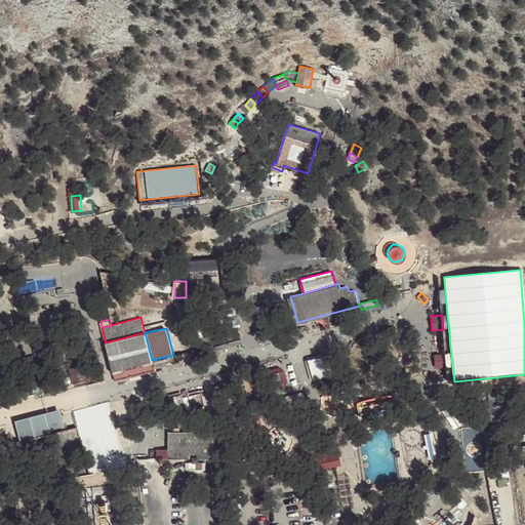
[(153,363),(152,360),(145,332),(106,342),(113,372),(153,363)]
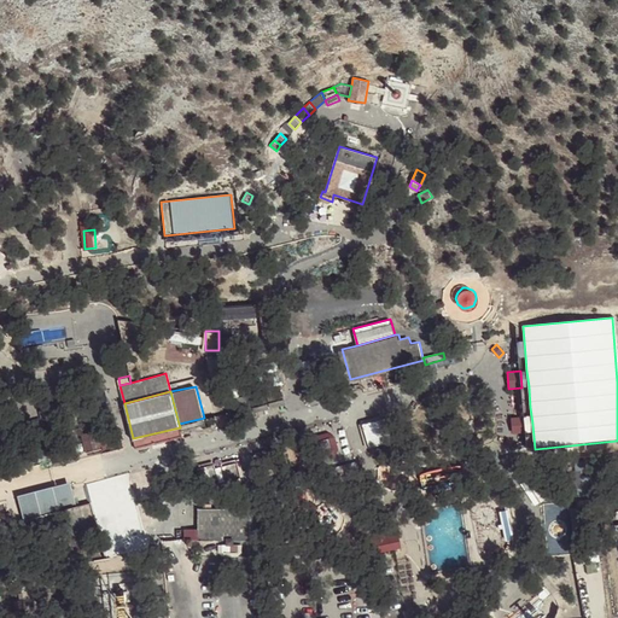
[(281,391),(267,396),(269,402),(284,397),(281,391)]
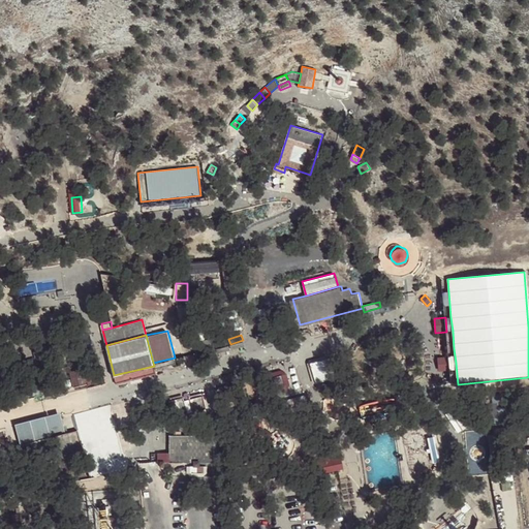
[(217,352),(229,349),(227,339),(214,342),(216,348),(217,352)]
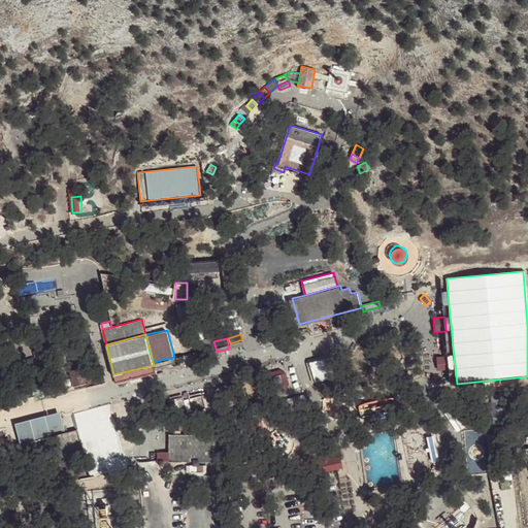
[(449,362),(448,348),(436,349),(437,363),(449,362)]
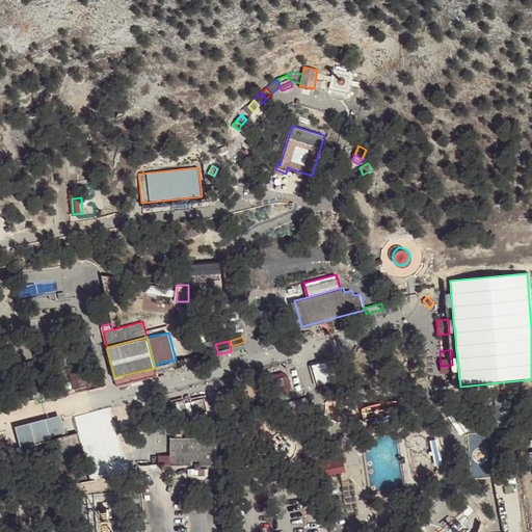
[(312,364),(317,384),(338,379),(333,358),(312,364)]
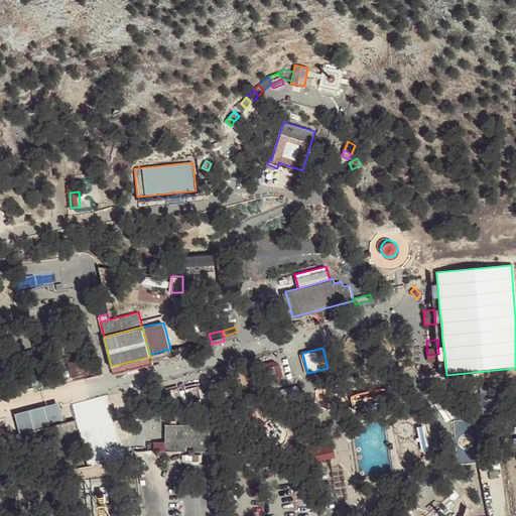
[(171,354),(170,349),(149,354),(150,357),(150,360),(171,354)]
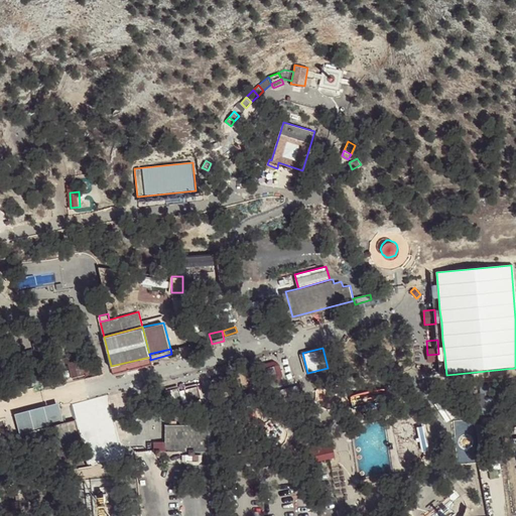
[(150,360),(150,357),(111,366),(113,372),(151,362),(150,360)]
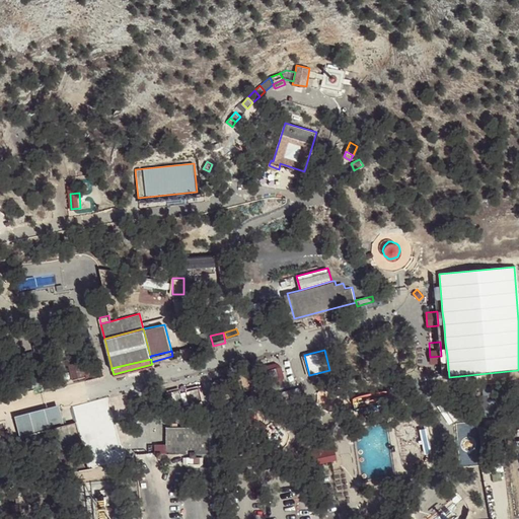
[(45,385),(84,376),(80,360),(59,365),(60,371),(43,375),(45,385)]
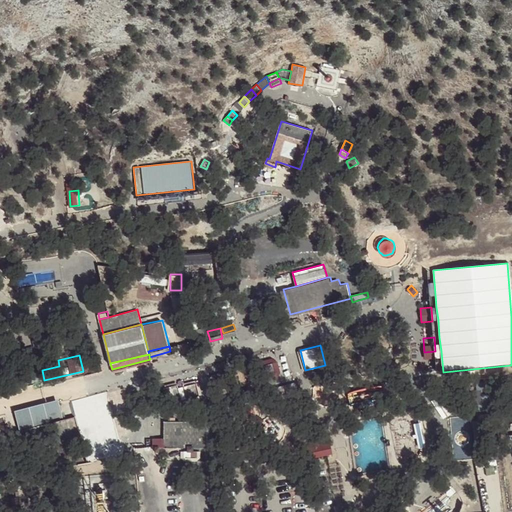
[(261,362),(262,365),(273,362),(276,373),(265,376),(266,380),(279,376),(281,371),(278,361),(272,358),(261,362)]
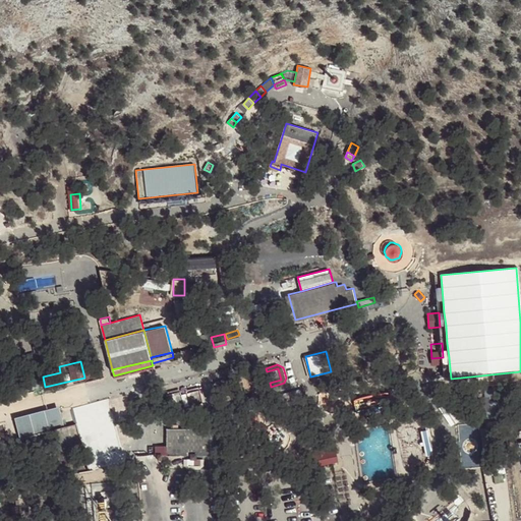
[(281,380),(278,368),(267,371),(270,383),(281,380)]
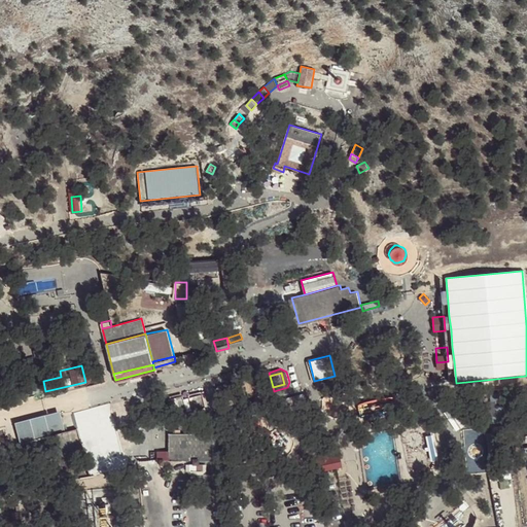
[(22,396),(42,392),(39,382),(19,386),(22,396)]
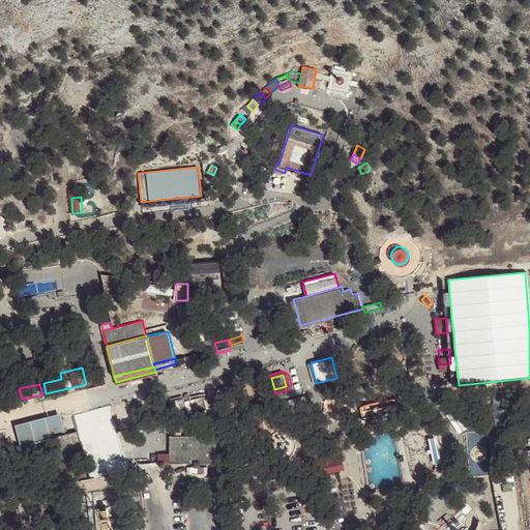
[(229,407),(239,405),(234,384),(223,386),(229,407)]
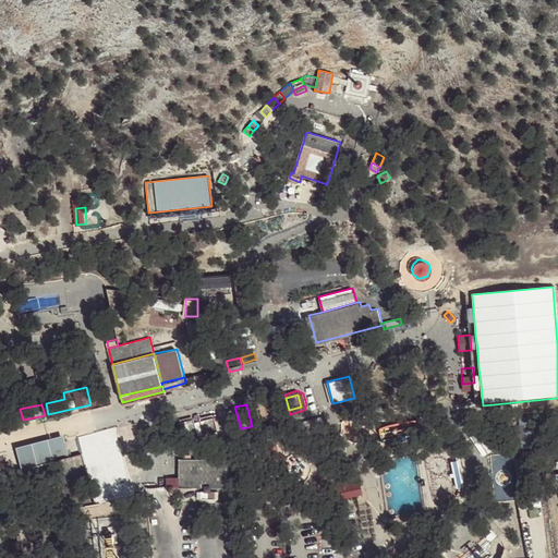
[(204,434),(218,431),(215,416),(199,420),(204,434)]
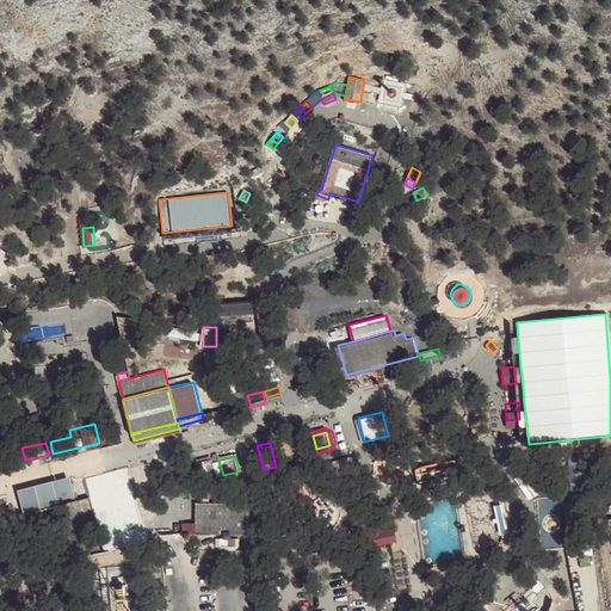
[(215,477),(211,462),(195,466),(198,481),(215,477)]
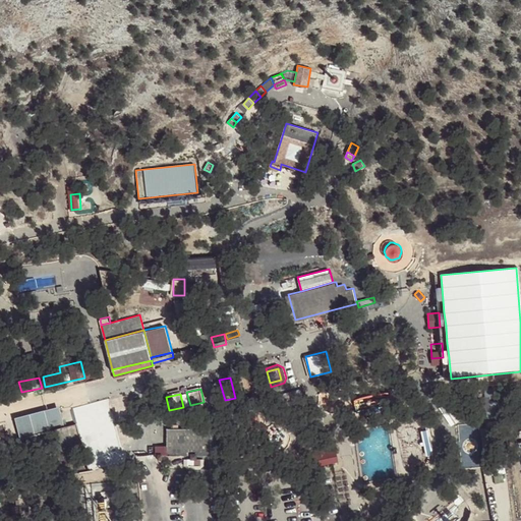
[(338,397),(328,400),(332,414),(342,411),(338,397)]
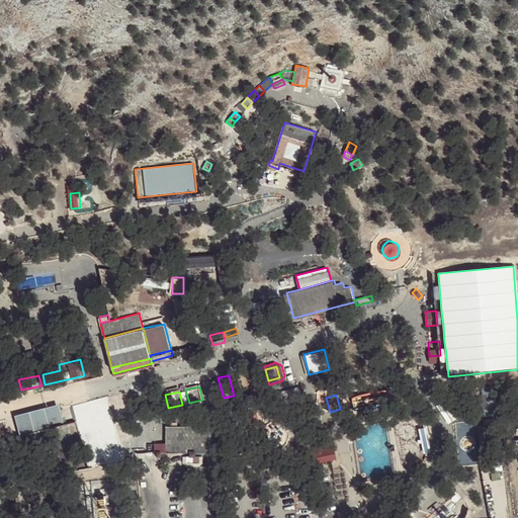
[(155,396),(151,397),(150,399),(150,402),(153,404),(156,404),(158,402),(157,398),(155,396)]
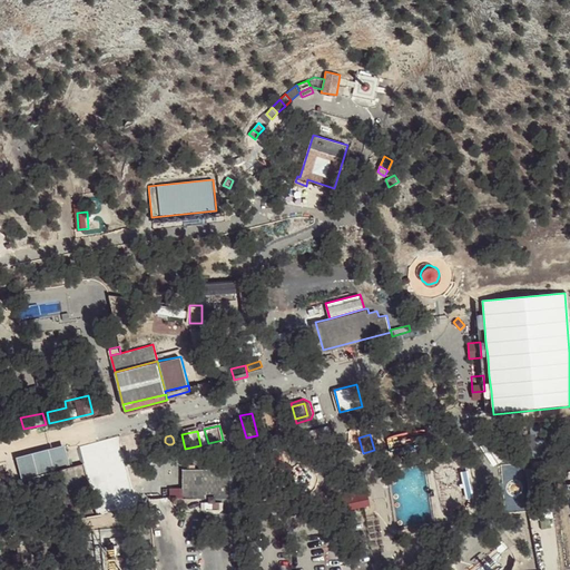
[(86,463),(126,453),(121,436),(81,445),(86,463)]
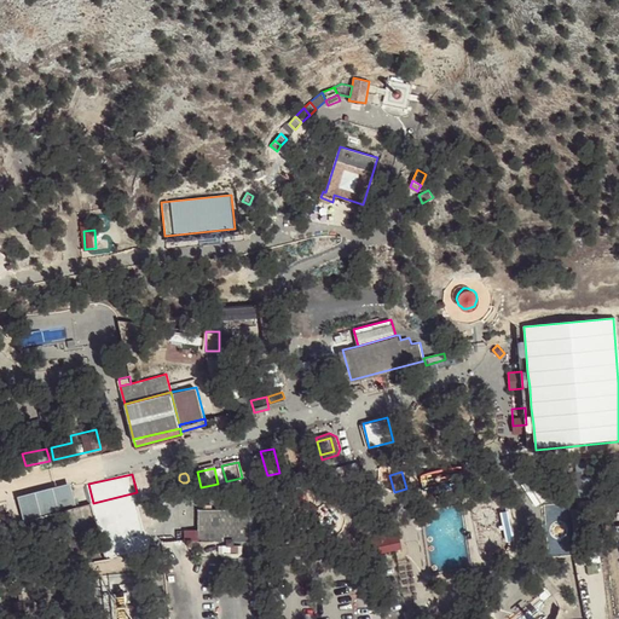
[(75,481),(22,496),(28,518),(80,504),(75,481)]
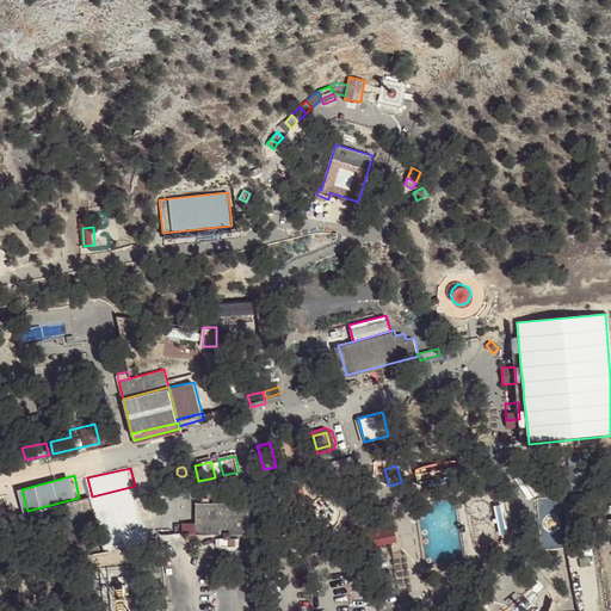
[(148,539),(135,486),(92,497),(103,537),(106,550),(148,539)]
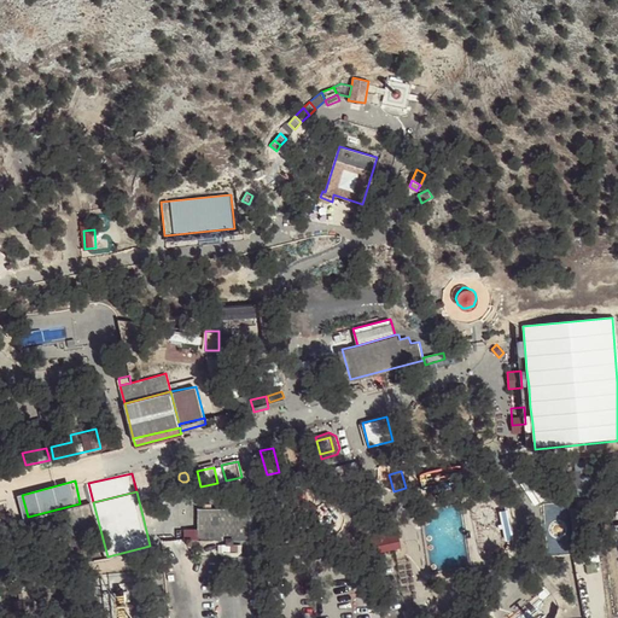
[(93,502),(79,506),(89,547),(104,543),(93,502)]
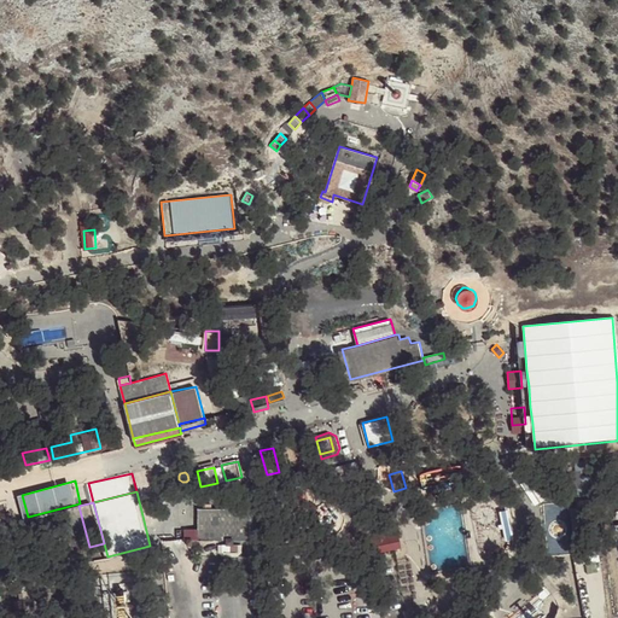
[(71,551),(89,547),(79,506),(76,506),(23,520),(19,520),(24,538),(38,535),(36,526),(46,524),(47,530),(64,526),(71,551)]
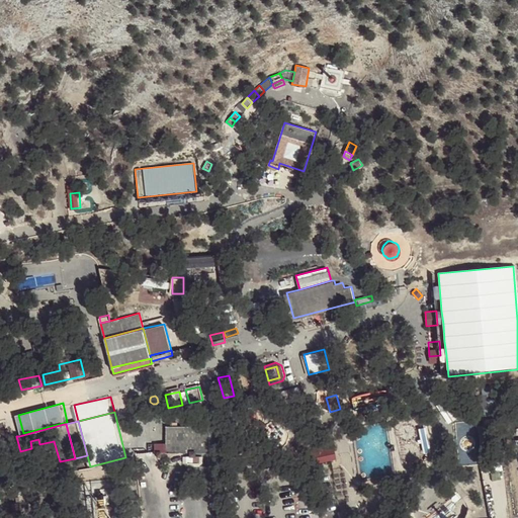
[(165,442),(166,451),(189,452),(196,452),(225,452),(225,425),(166,425),(165,442)]
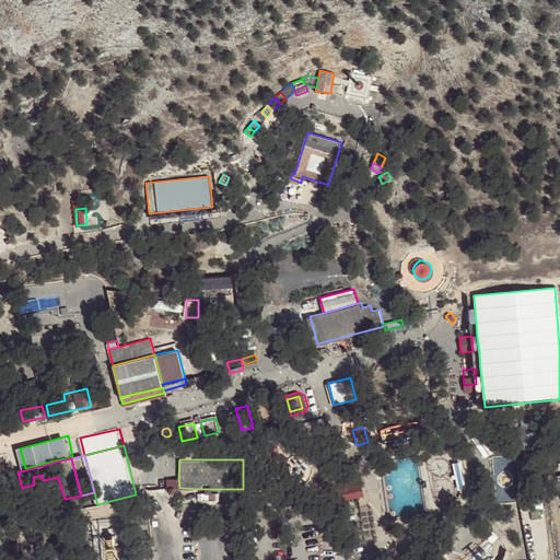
[(0,494),(0,496),(13,492),(9,471),(0,474),(0,494)]
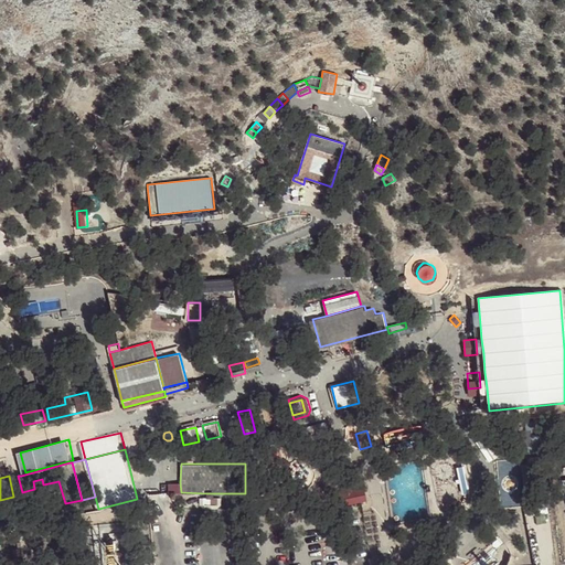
[(360,502),(368,500),(364,486),(353,488),(352,481),(340,483),(342,490),(332,492),(336,508),(360,502)]
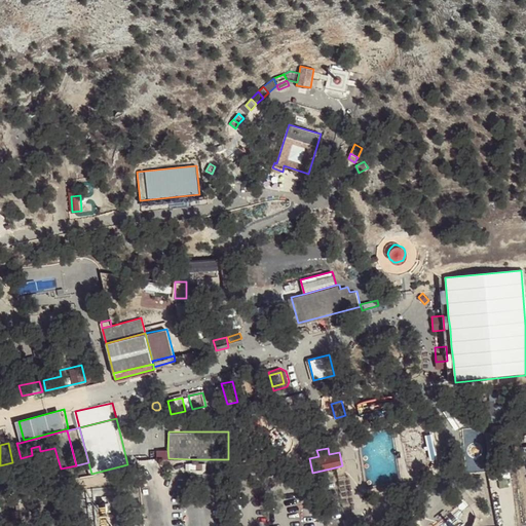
[(168,458),(167,449),(157,450),(157,458),(159,458),(163,458),(168,458)]
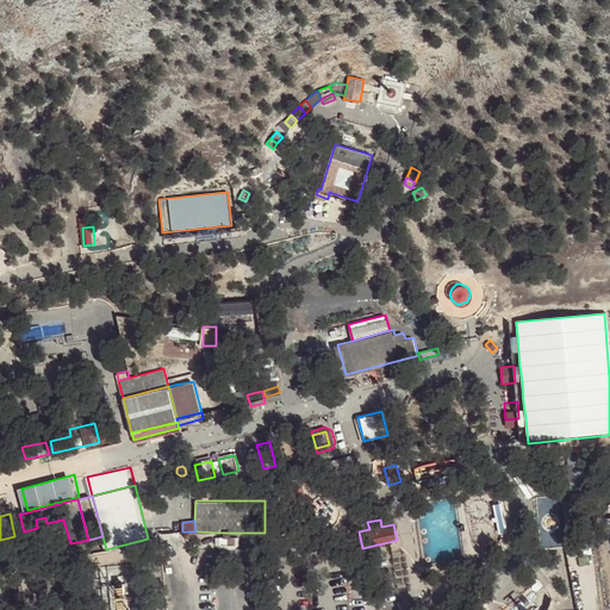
[(219,545),(219,537),(216,537),(216,546),(219,549),(236,549),(238,545),(238,537),(235,537),(235,545),(219,545)]
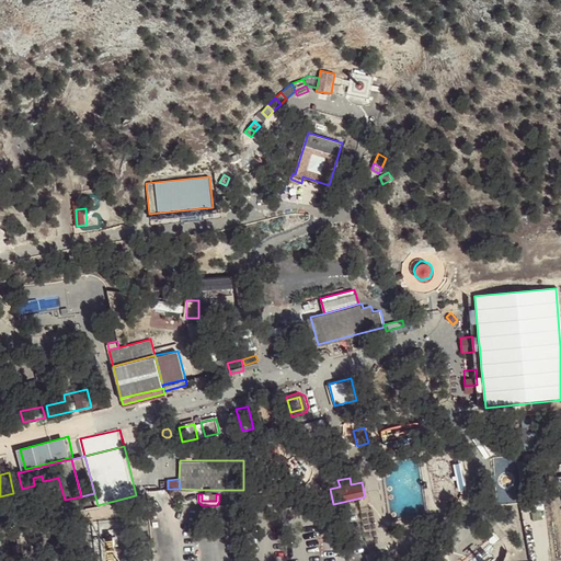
[(539,560),(540,560),(536,530),(528,533),(531,560),(539,560)]
